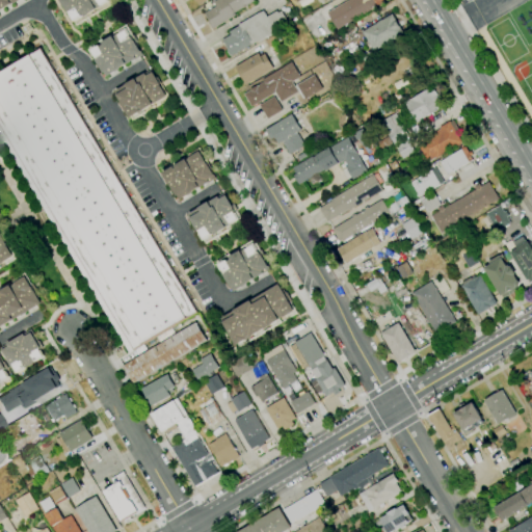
[(18,0),(0,10),(0,0),(18,0)]
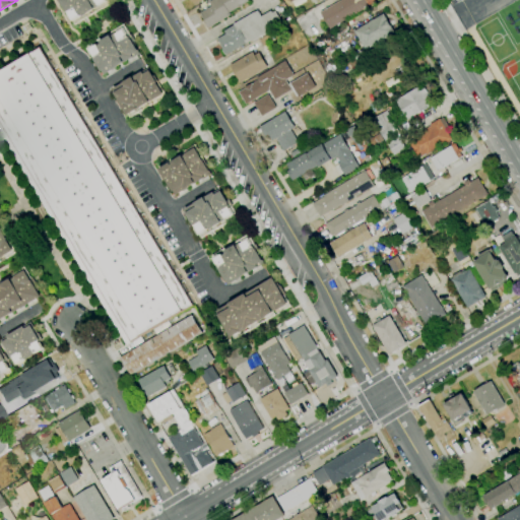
[(74,21),(68,13),(66,14),(63,8),(64,7),(60,0),(106,0),(107,1),(99,6),(100,6),(95,8),(95,9),(82,17),(82,16),(74,21)]
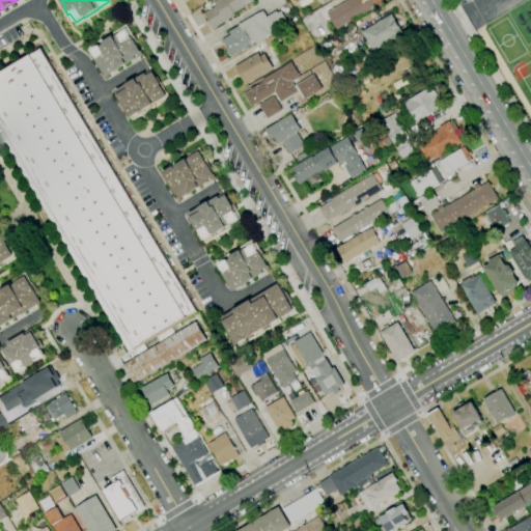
[(213,29),(204,15),(205,15),(205,14),(217,6),(214,2),(217,0),(253,0),(254,1),(233,14),(234,16),(213,29)]
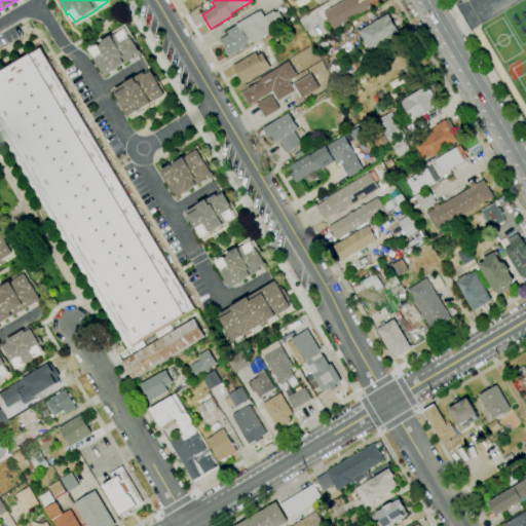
[(328,0),(297,19),(311,44),(331,32),(320,12),(342,0),(328,0)]
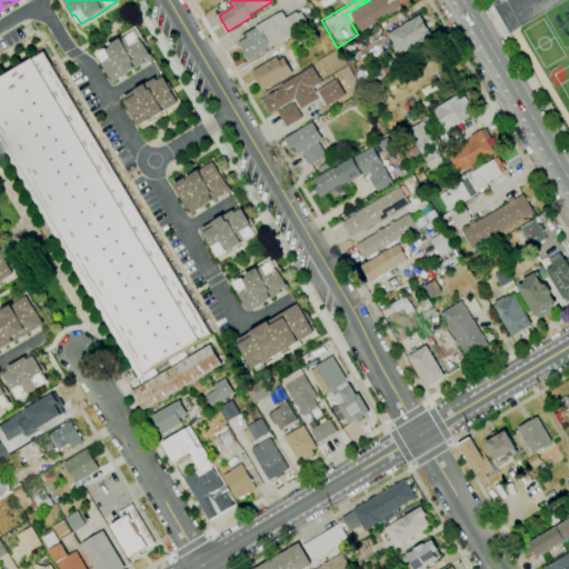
[(361,32),(351,13),(372,0),(410,0),(411,1),(403,6),(403,7),(361,32)]
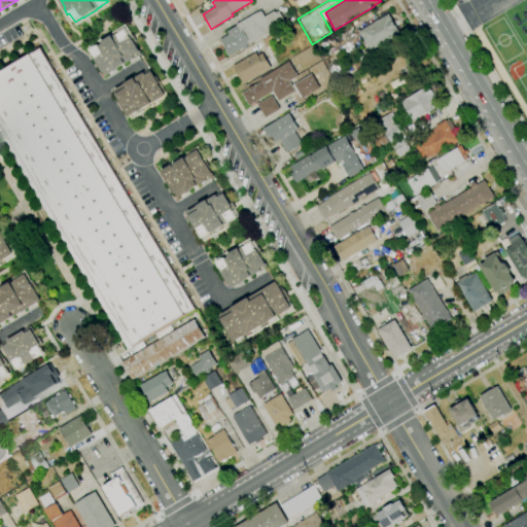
[(231,56),(227,55),(224,50),(225,47),(220,39),(229,34),(227,32),(237,26),(237,25),(257,12),(258,12),(261,11),(265,16),(275,11),(276,13),(279,11),(286,23),(273,31),(274,33),(256,43),(255,41),(231,56)]
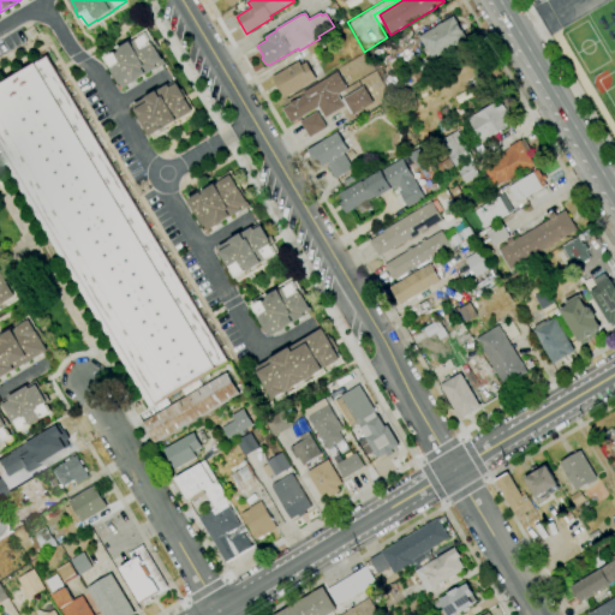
[(433,60),(419,37),(454,16),(467,39),(433,60)]
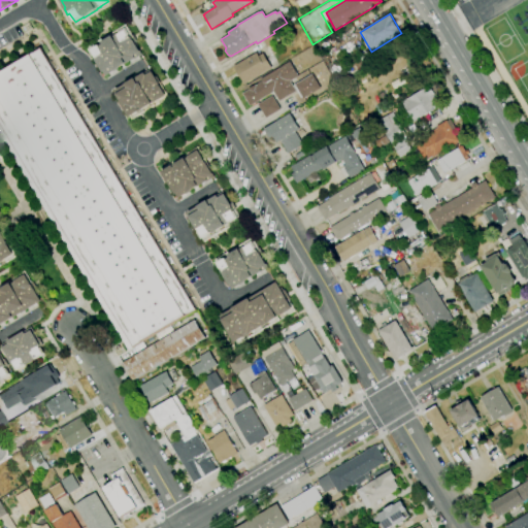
[(106,76),(99,64),(98,65),(94,60),(96,59),(95,59),(97,58),(96,55),(95,56),(92,51),(100,45),(101,45),(103,44),(102,42),(112,36),(113,36),(117,34),(118,35),(126,30),(130,37),(130,36),(133,34),(137,41),(135,42),(137,45),(137,46),(142,55),(125,65),(125,64),(119,68),(119,69),(106,76)]
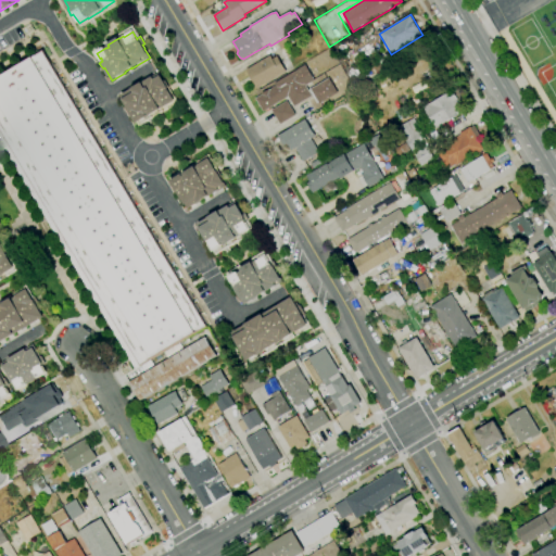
[(281,50),(277,42),(290,35),(292,38),(287,41),(289,46),(281,50)]
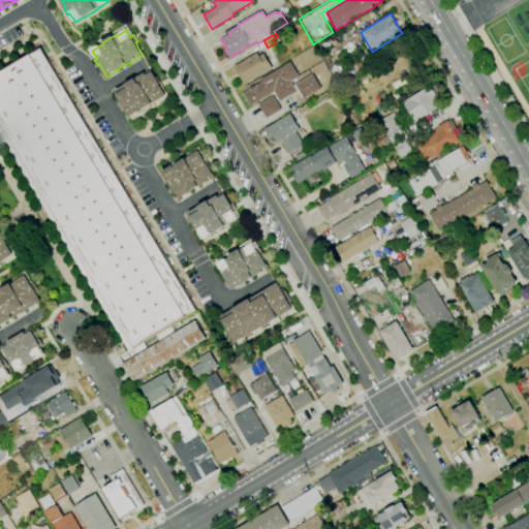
[(129,351),(0,133),(0,72),(34,53),(33,53),(41,48),(197,311),(129,351)]
